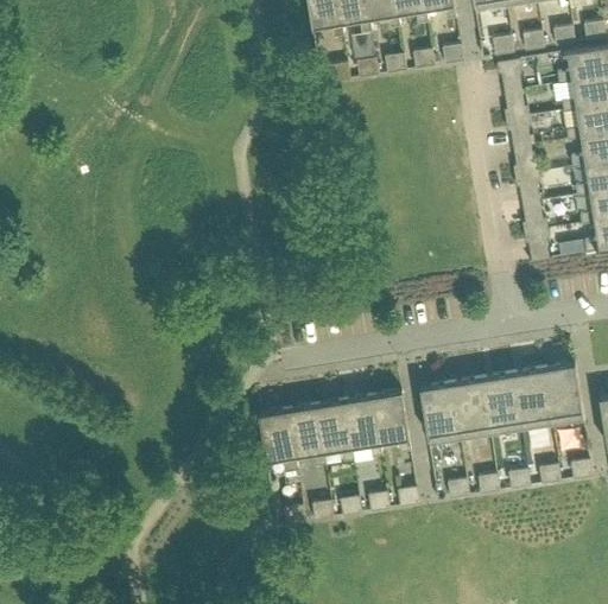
[(344,35),(342,21),(341,21),(337,0),(308,0),(312,26),(331,24),(334,36),(344,35)]
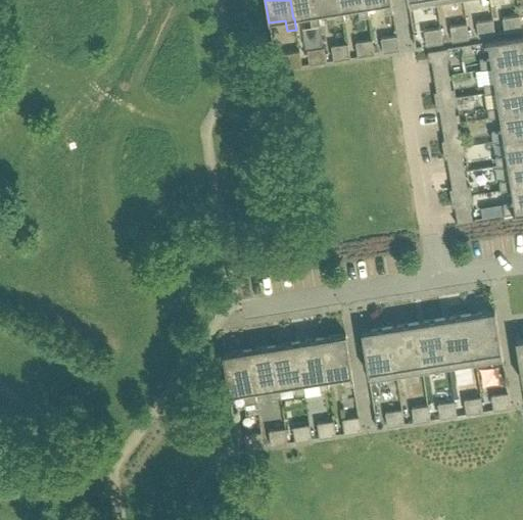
[(321,26),(319,14),(318,15),(315,0),(290,0),(293,18),(294,18),(310,16),(311,28),(321,26)]
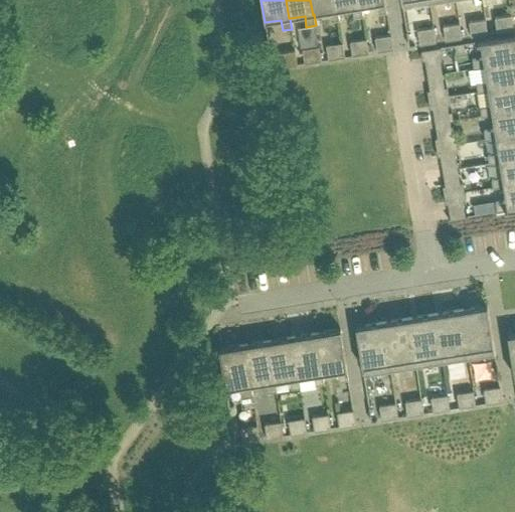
[(339,21),(338,11),(337,11),(335,0),(310,0),(313,15),(314,14),(328,12),(330,23),(339,21)]
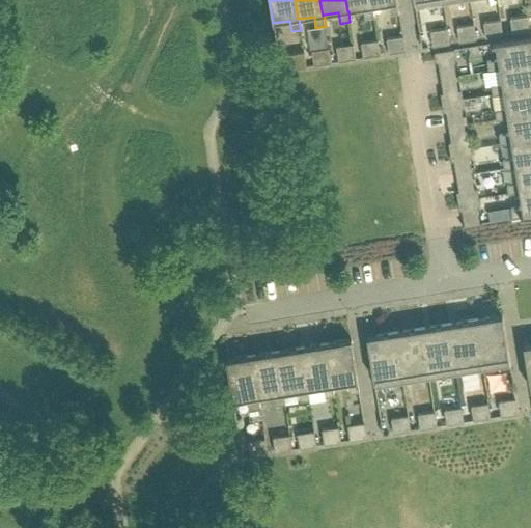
[(374,18),(372,7),(371,7),(370,0),(345,0),(347,11),(348,11),(363,8),(365,20),(374,18)]
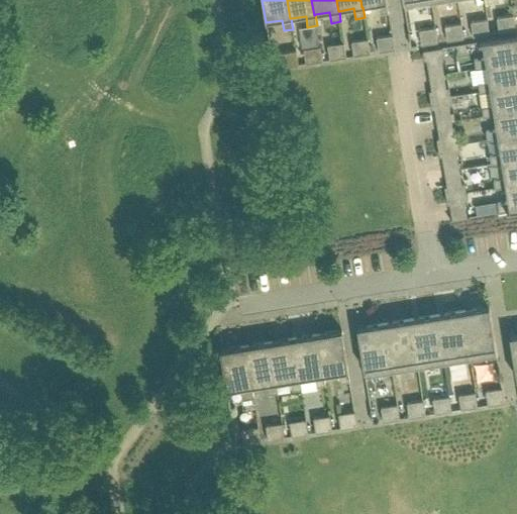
[(360,0),(362,7),(363,7),(378,5),(379,15),(389,14),(386,0),(360,0)]
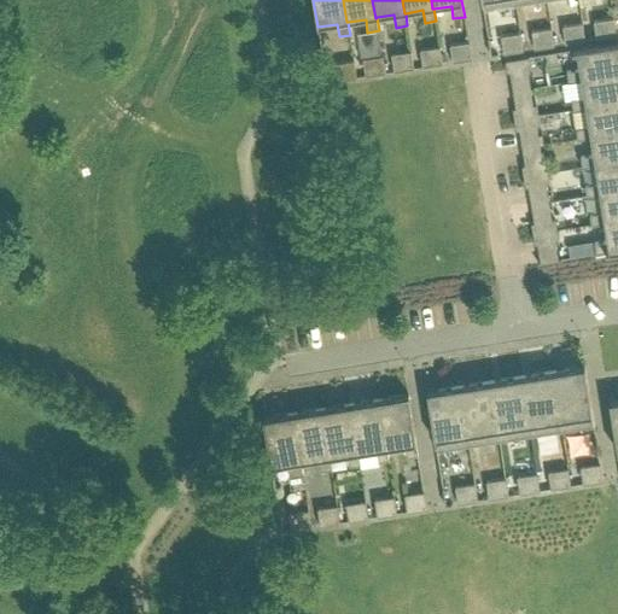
[(481,0),(483,12),(516,7),(513,0),(481,0)]
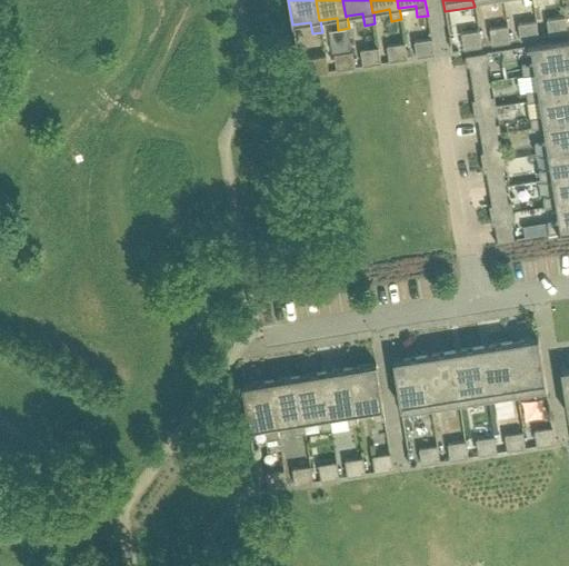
[(549,38),(567,35),(565,19),(546,21),(549,38)]
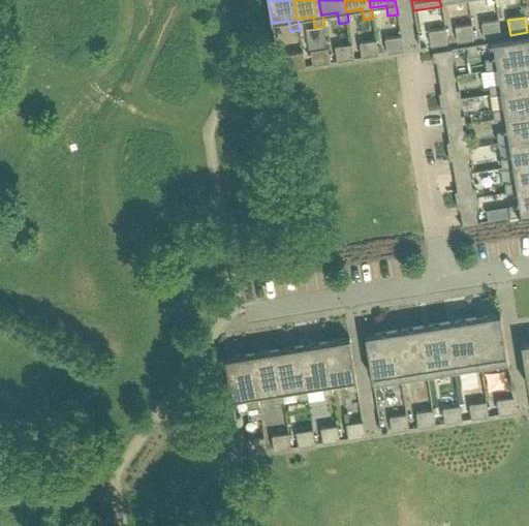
[(484,39),(500,36),(498,22),(481,24),(484,39)]
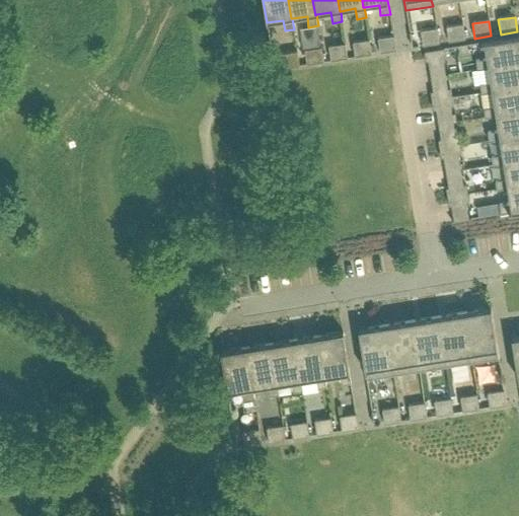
[(448,43),(465,40),(462,25),(446,28),(448,43)]
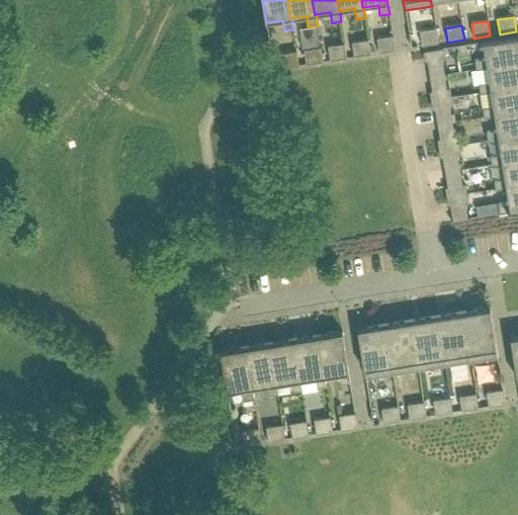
[(422,47),(438,44),(436,29),(419,32),(422,47)]
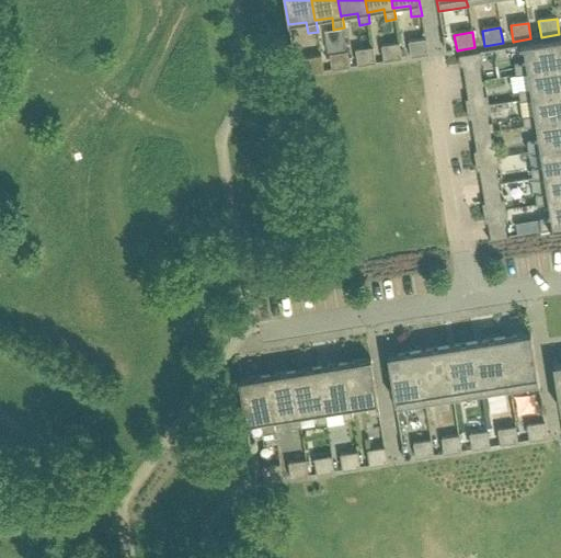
[(411,58),(428,56),(426,40),(408,43),(411,58)]
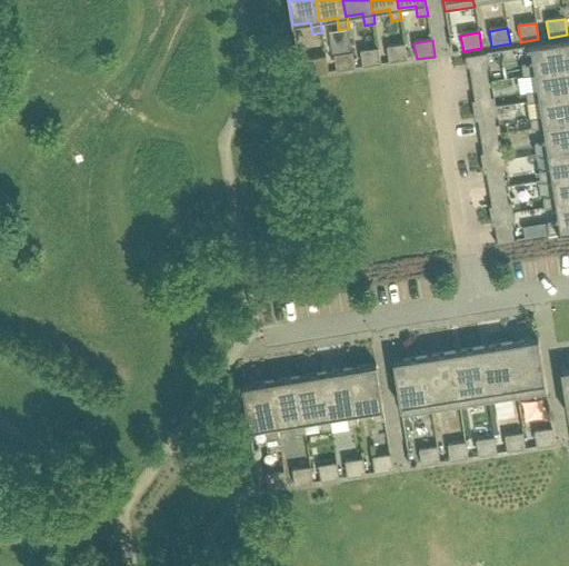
[(521,68),(523,78),(536,76),(535,76),(568,69),(568,41),(530,48),(533,66),(521,68)]
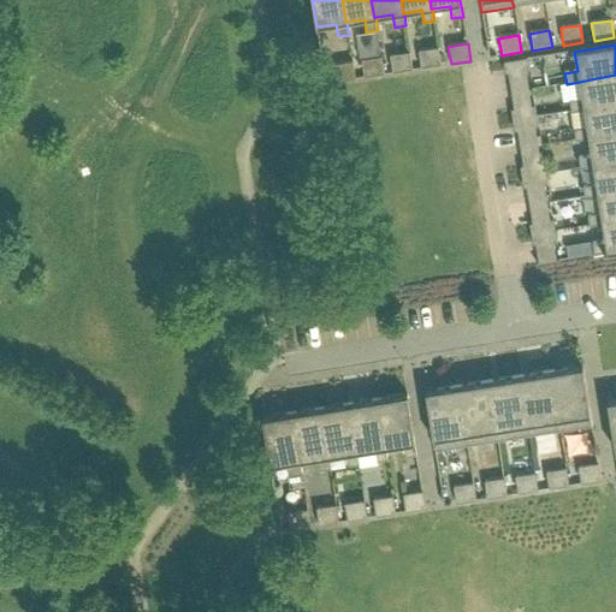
[(421,69),(440,66),(438,48),(419,52),(421,69)]
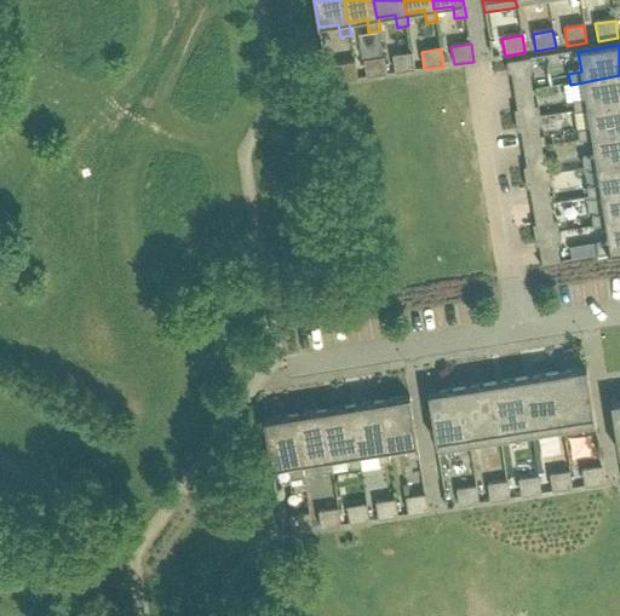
[(395,74),(414,70),(412,53),(392,57),(395,74)]
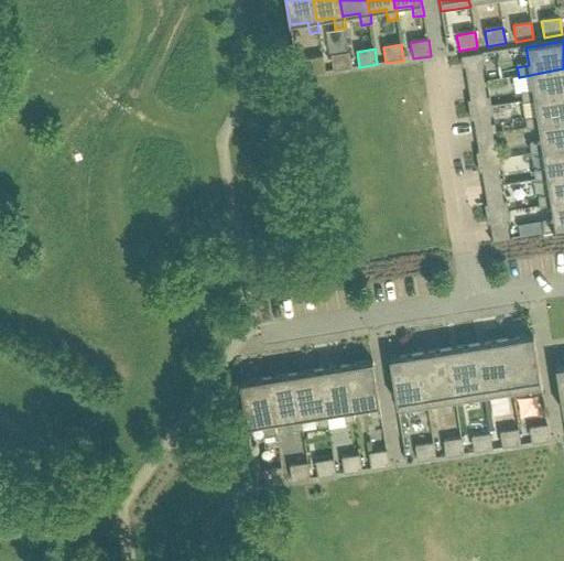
[(333,72),(351,68),(348,53),(331,56),(333,72)]
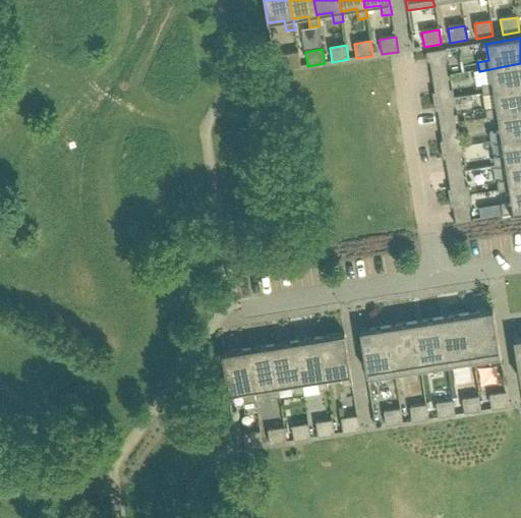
[(427,63),(448,60),(446,50),(425,53),(427,63)]
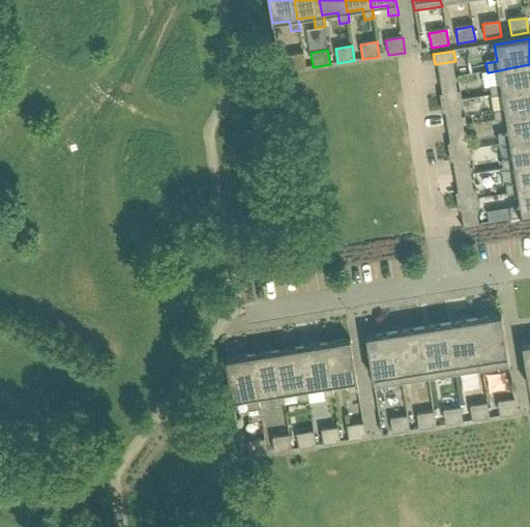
[(289,71),(305,68),(303,54),(287,56),(289,71)]
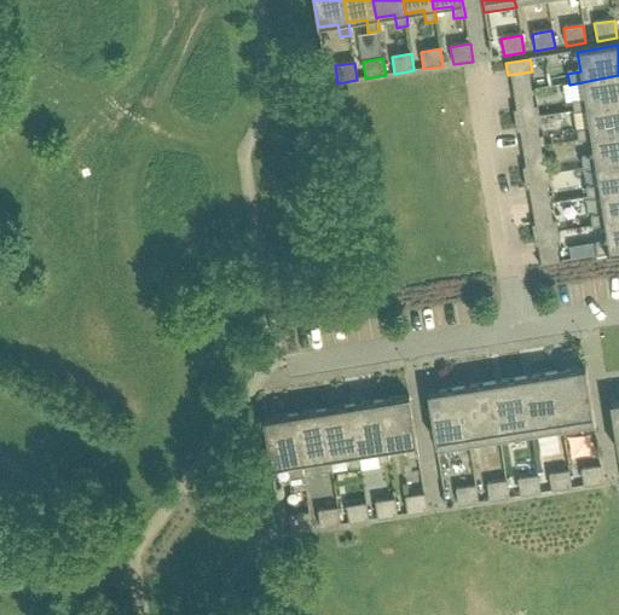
[(572,103),(574,114),(586,111),(586,110),(618,104),(618,75),(582,82),(583,82),(585,100),(572,103)]
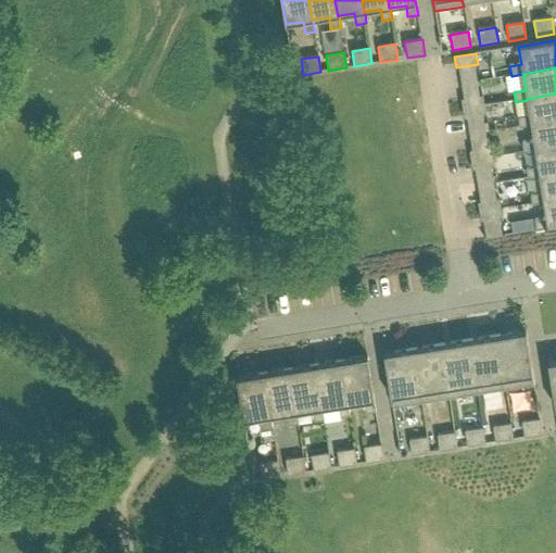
[(518,117),(520,127),(531,126),(531,125),(555,121),(555,93),(527,99),(527,100),(530,116),(518,117)]
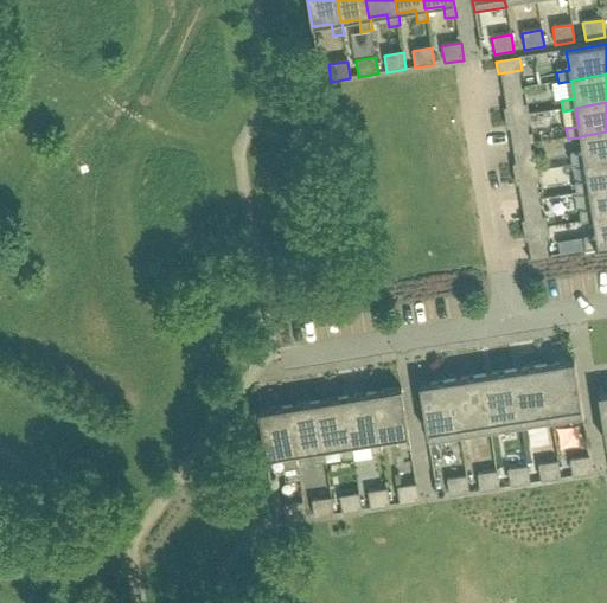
[(526,106),(504,109),(505,120),(529,116),(526,106)]
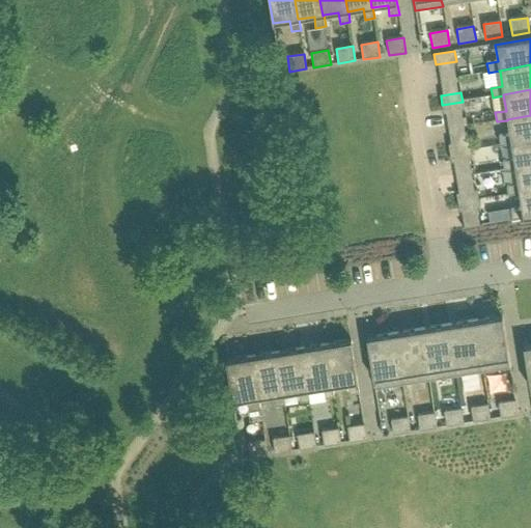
[(444,114),(464,110),(463,102),(442,105),(444,114)]
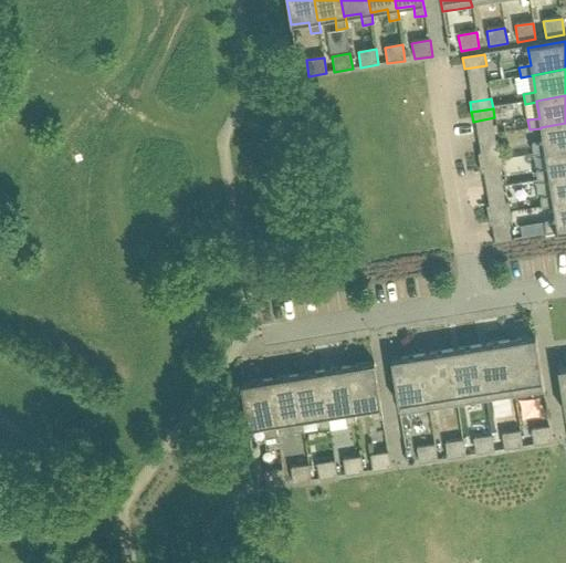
[(532,146),(533,156),(545,154),(565,149),(565,123),(541,127),(541,128),(544,144),(532,146)]
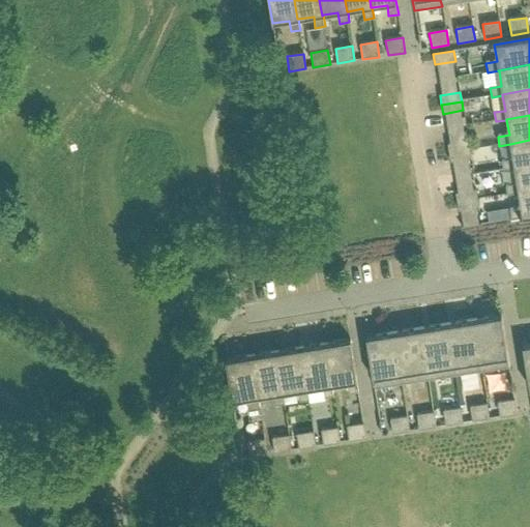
[(502,162),(503,171),(514,169),(514,168),(529,165),(529,140),(510,144),(512,159),(502,162)]
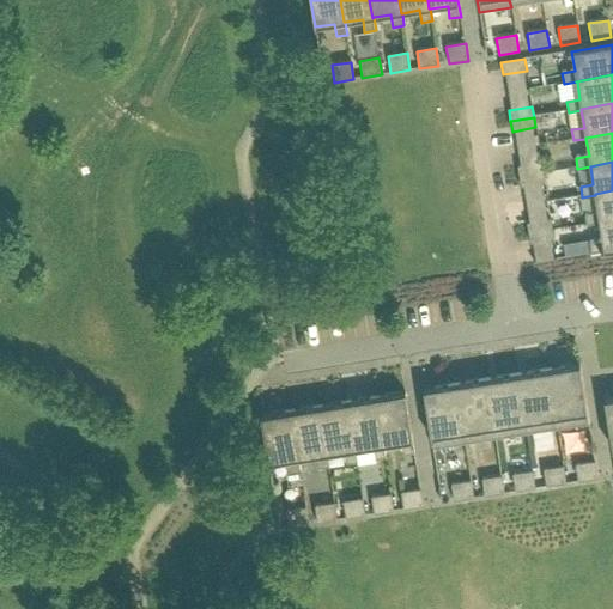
[(541,163),(517,166),(520,177),(542,174),(541,163)]
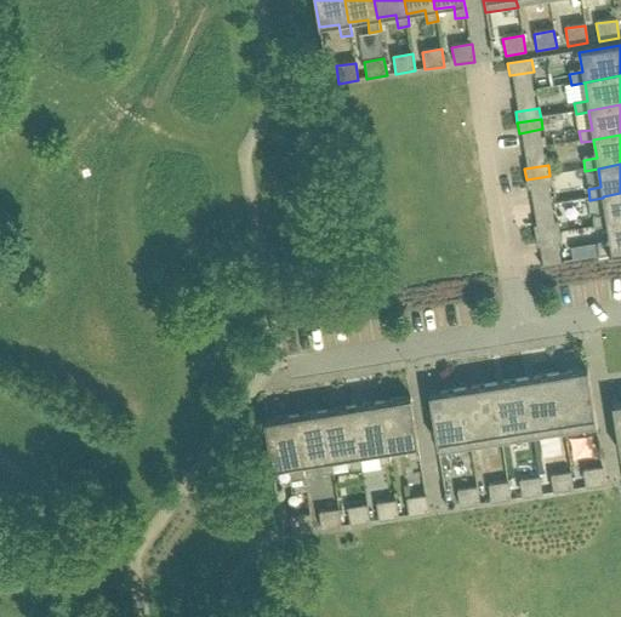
[(528,190),(552,187),(550,176),(527,180),(528,190)]
